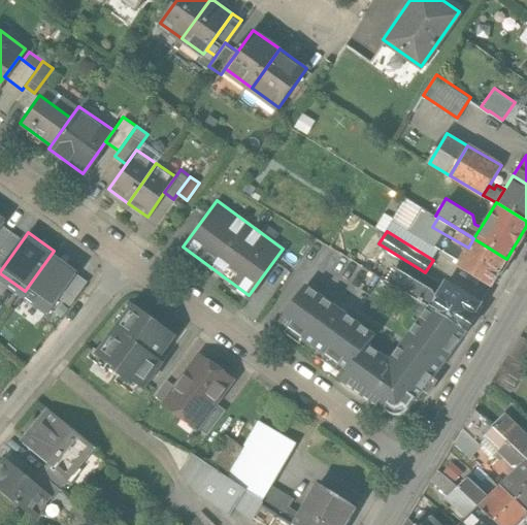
[(491,285),(506,259),(473,238),(468,248),(458,264),(491,285)]
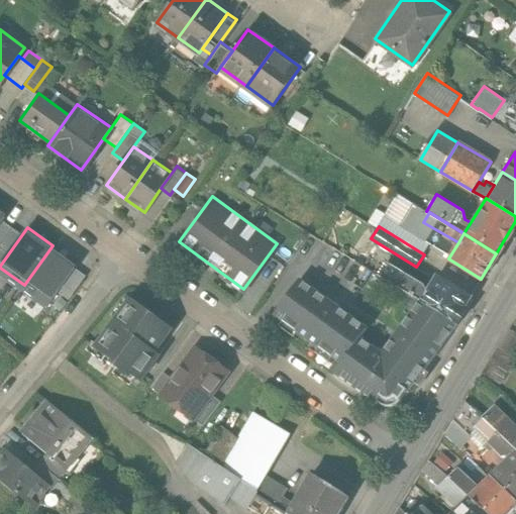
[(78,264),(53,245),(24,285),(49,303),(78,264)]
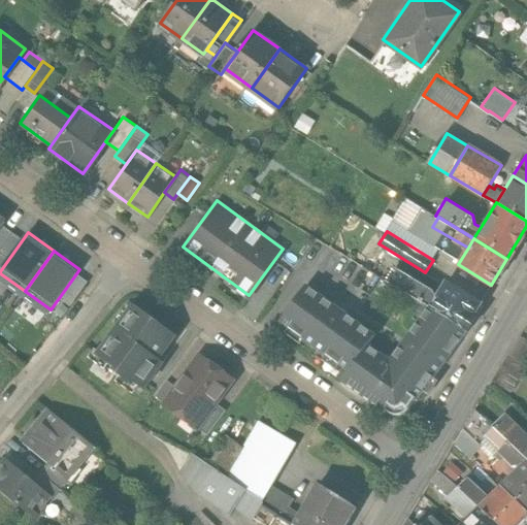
[(384,280),(427,306),(464,331),(480,301),(445,280),(437,293),(393,264),(384,280)]
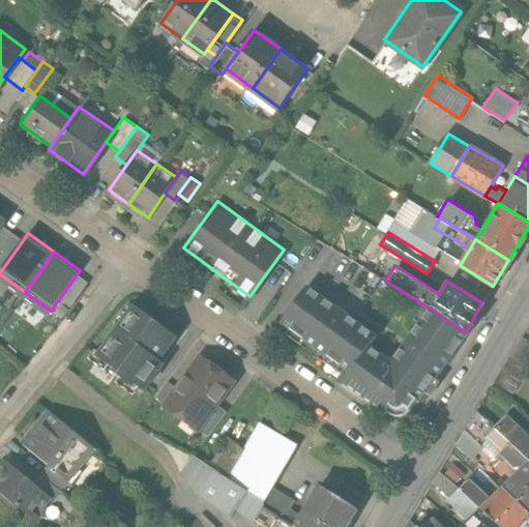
[(311,286),(285,321),(352,370),(370,346),(378,334),(311,286)]
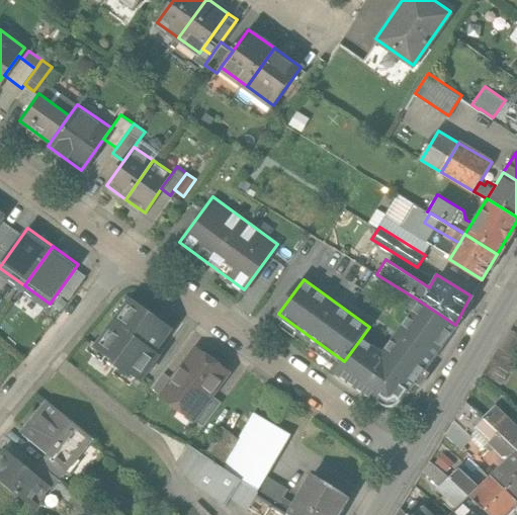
[(126,295),(92,345),(140,379),(158,355),(153,351),(170,327),(126,295)]
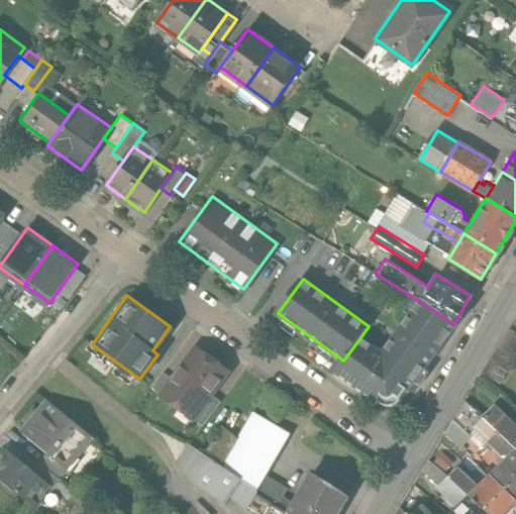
[(418,300),(384,346),(420,373),(454,324),(418,300)]
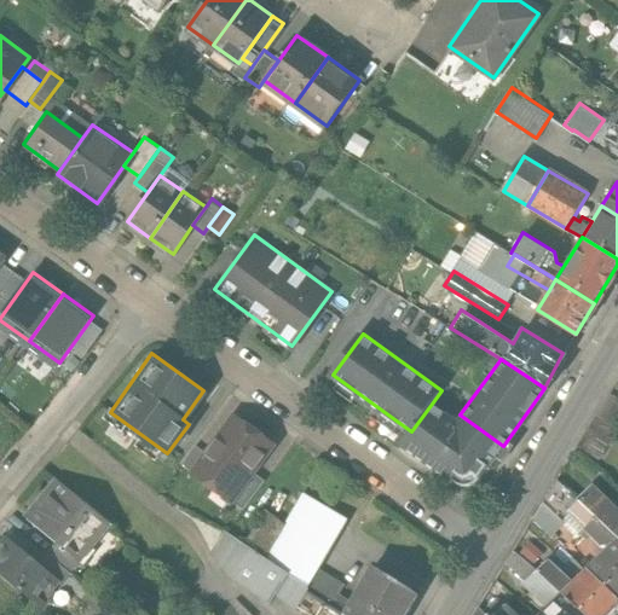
[(617,396),(610,393),(588,427),(610,440),(617,427),(617,396)]
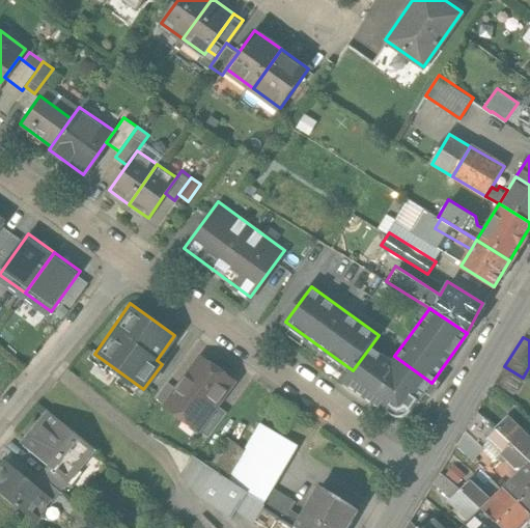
[(412,410),(431,383),(394,356),(390,361),(370,346),(353,370),(345,381),(387,411),(393,415),(397,417),(403,416),(408,414),(412,410)]
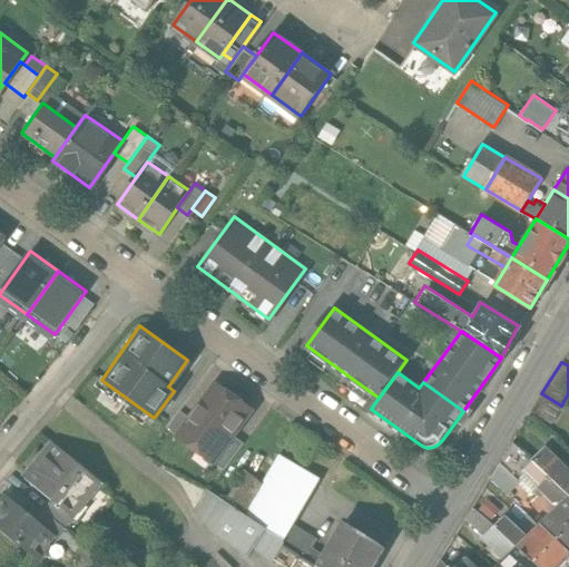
[(213,380),(175,432),(214,460),(232,434),(252,409),(213,380)]
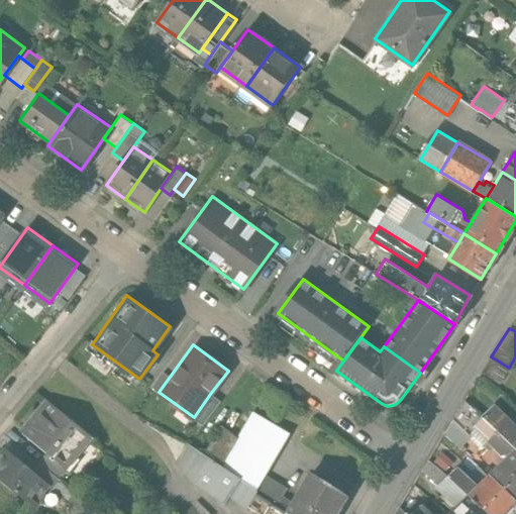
[(221,401),(210,394),(194,417),(204,425),(221,401)]
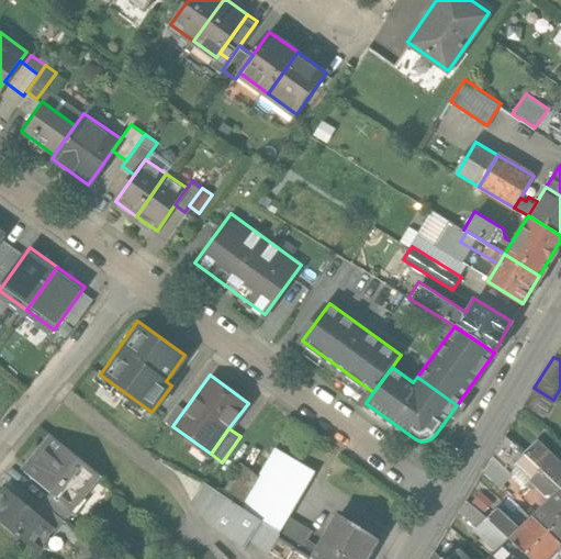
[(49,434),(22,468),(51,491),(71,510),(100,476),(49,434)]
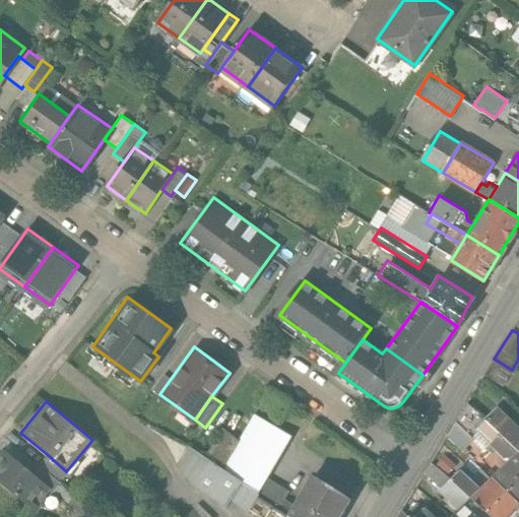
[(448,435),(463,450),(476,430),(487,419),(467,402),(448,435)]
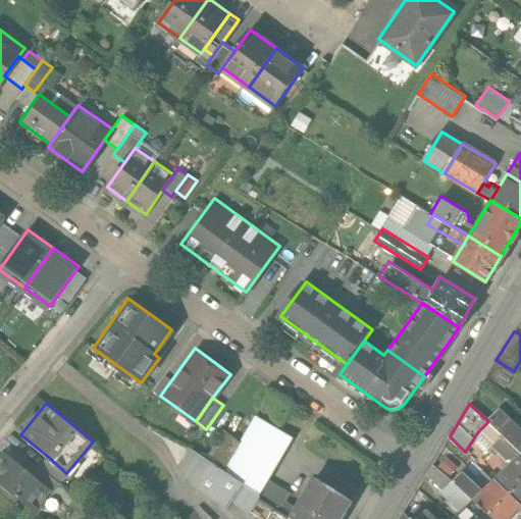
[(520,429),(500,409),(488,421),(519,451),(520,449),(520,429)]
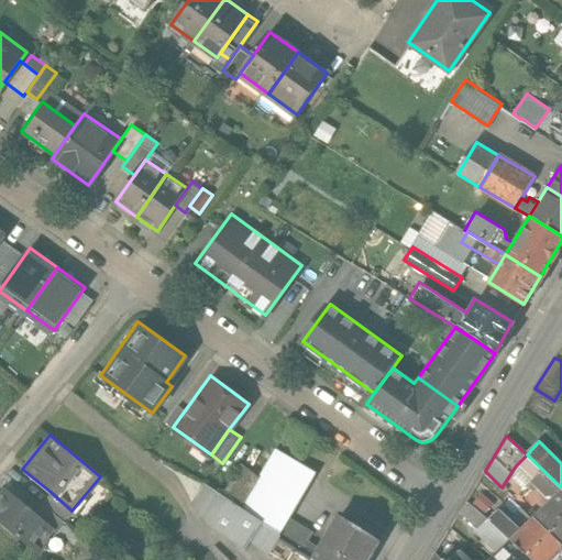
[(263,524),(281,536),(290,517),(317,472),(276,448),(262,476),(242,464),(223,496),(263,524)]
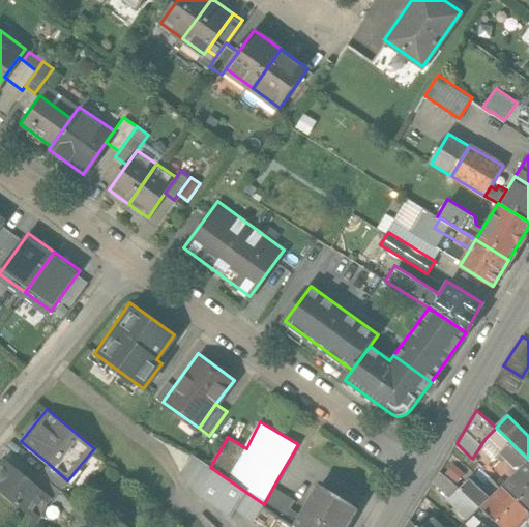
[(527,458),(496,428),(486,438),(515,467),(523,466),(528,461),(528,459),(527,458)]
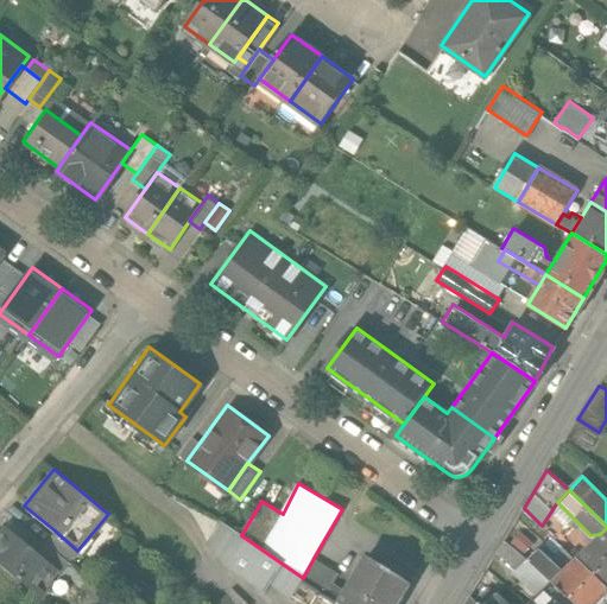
[(266,592),(272,582),(284,565),(241,535),(222,521),(208,542),(234,559),(229,566),(266,592)]
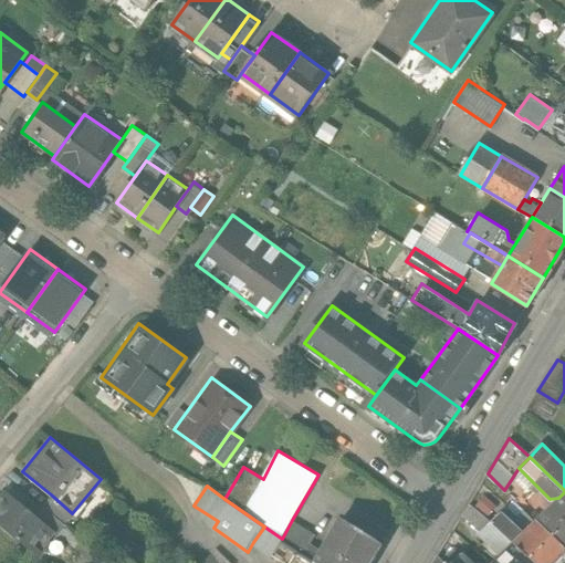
[(3,491),(0,494),(0,524),(37,555),(54,534),(30,513),(3,491)]
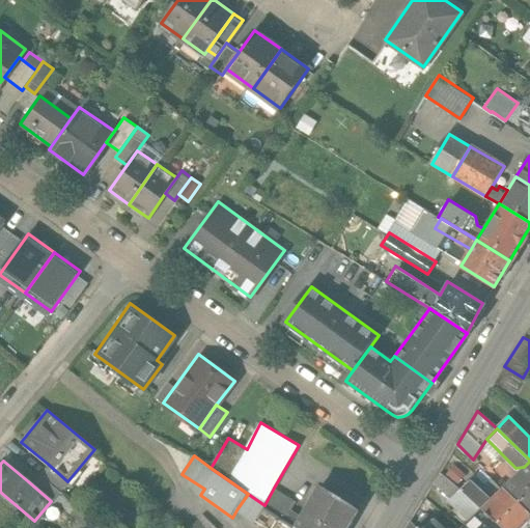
[(524,467),(503,488),(529,515),(529,462),(524,467)]
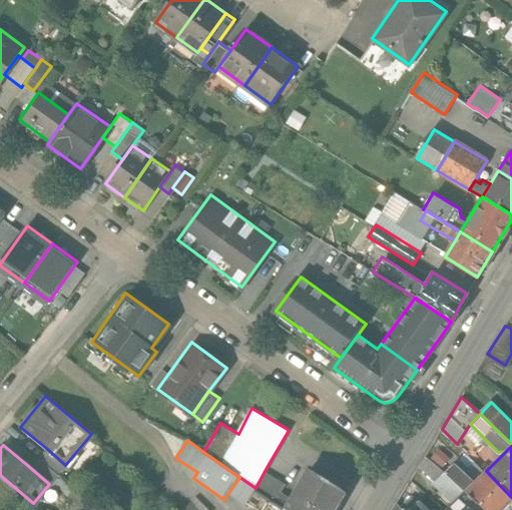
[(46,448),(37,458),(57,475),(65,465),(46,448)]
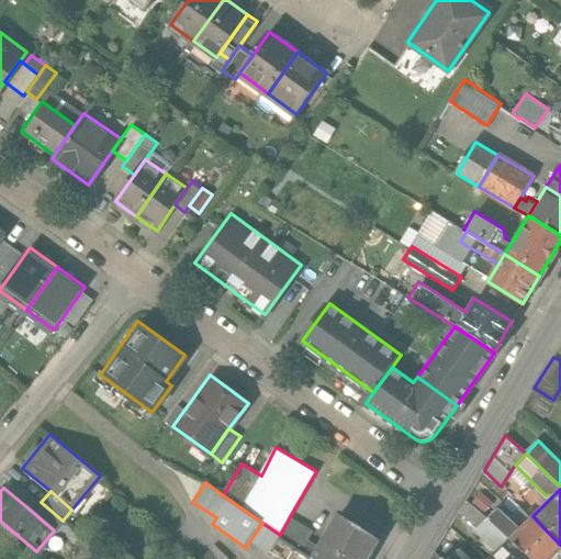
[(54,530),(63,521),(41,502),(38,500),(30,510),(54,530)]
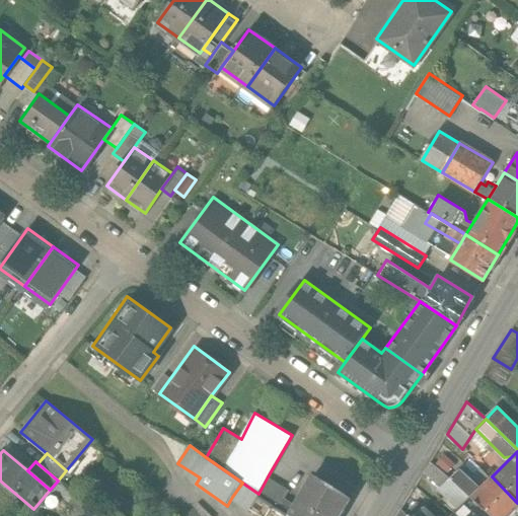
[(442,488),(450,480),(432,462),(424,471),(442,488)]
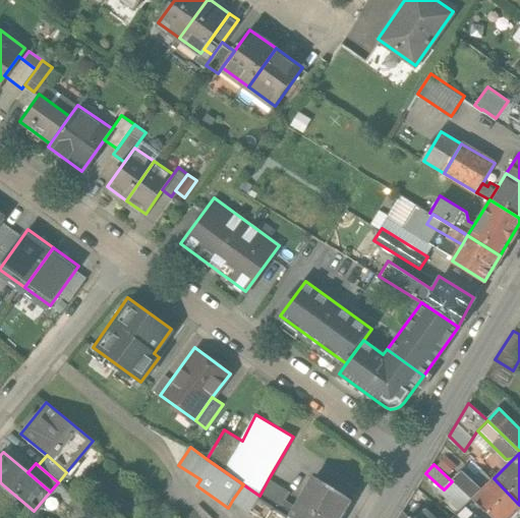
[(462,471),(452,481),(472,501),(482,490),(462,471)]
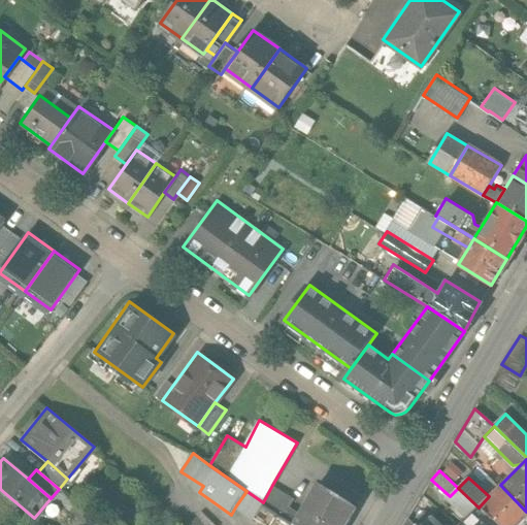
[(295,498),(272,485),(263,502),(294,524),(301,514),(290,505),(295,498)]
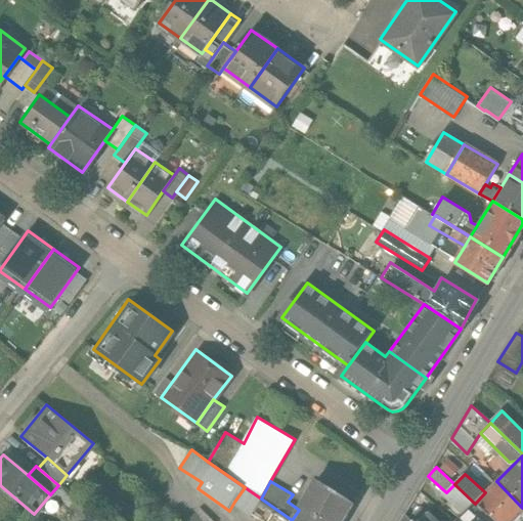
[(315,481),(299,510),(292,520),(293,520),(344,520),(354,505),(315,481)]
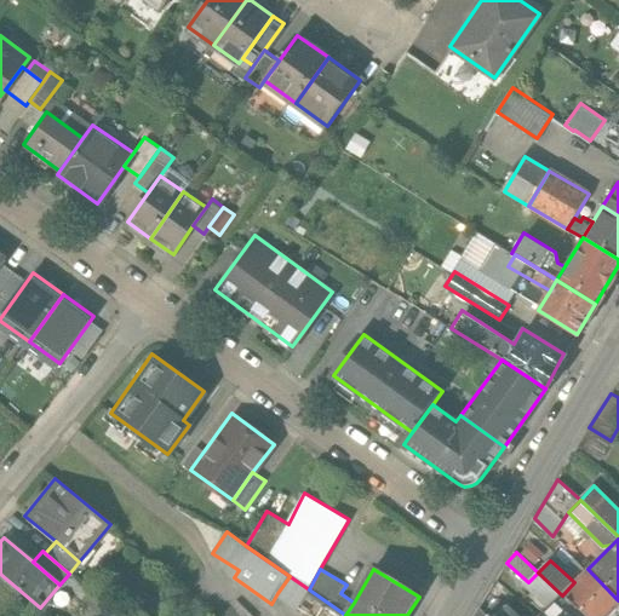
[(584,615),(606,615),(618,604),(618,600),(588,569),(574,582),(562,596),(584,615)]
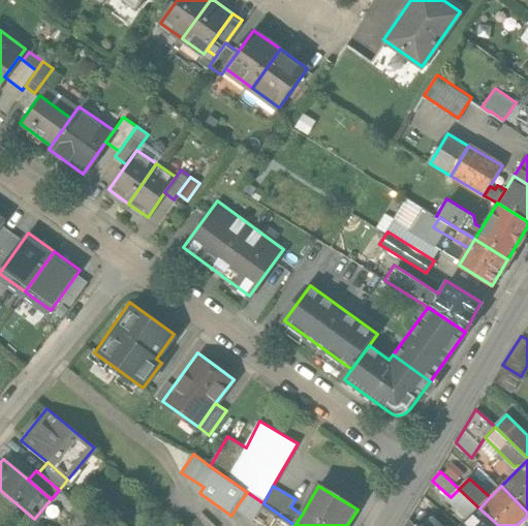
[(468,519),(479,508),(459,489),(451,497),(447,499),(468,519)]
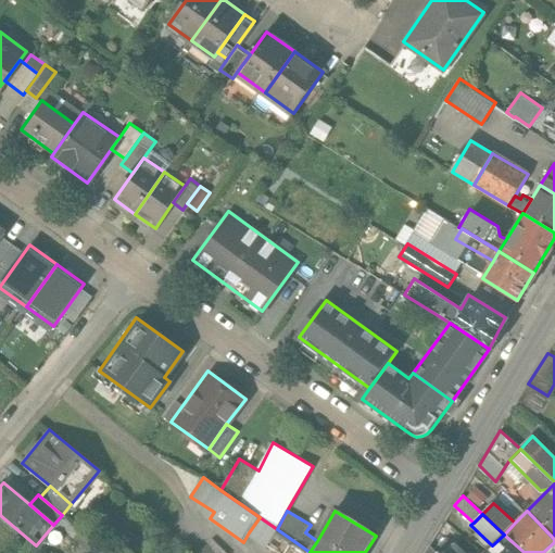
[(249,532),(268,544),(277,529),(260,517),(249,532)]
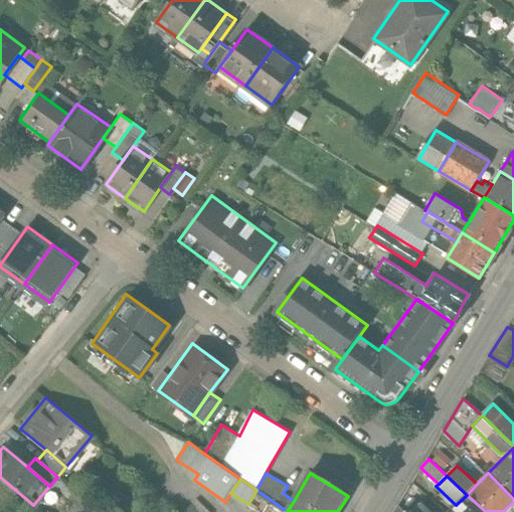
[(287,511),(257,490),(248,504),(260,511),(287,511)]
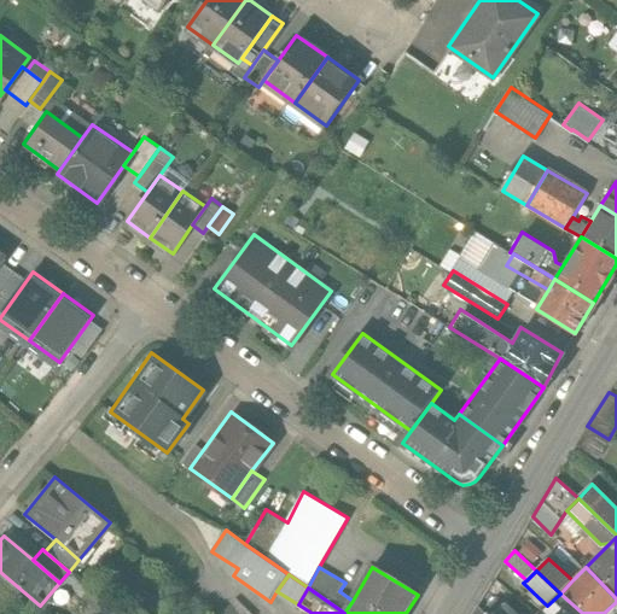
[(582,613),(560,594),(547,606),(537,613),(582,613)]
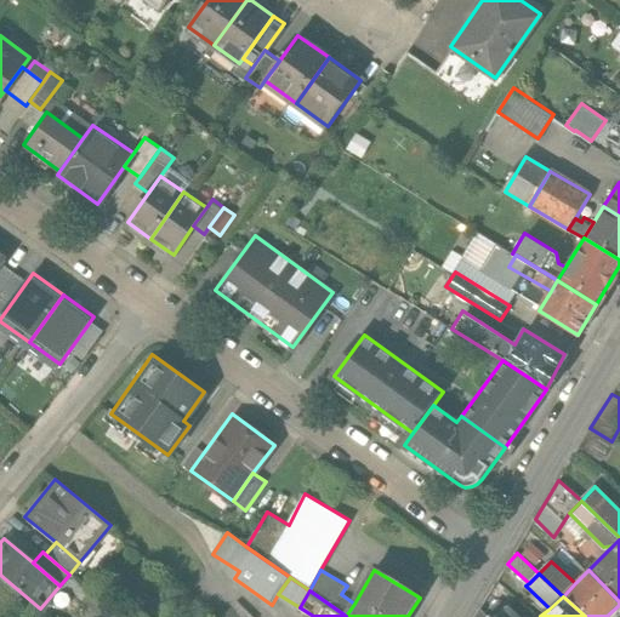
[(254,616),(237,600),(220,616),(254,616)]
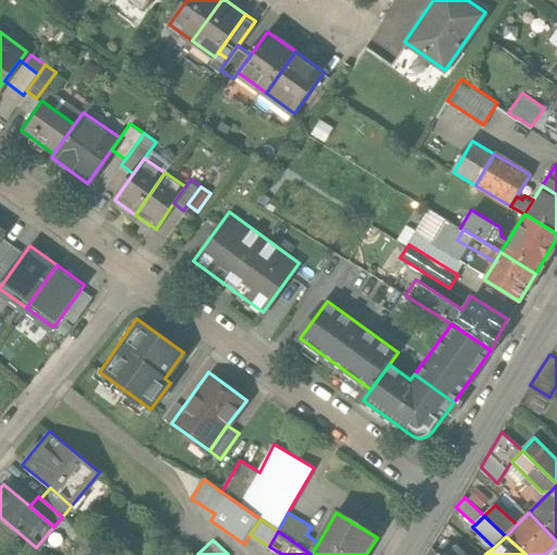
[(465,554),(456,545),(444,554),(465,554)]
